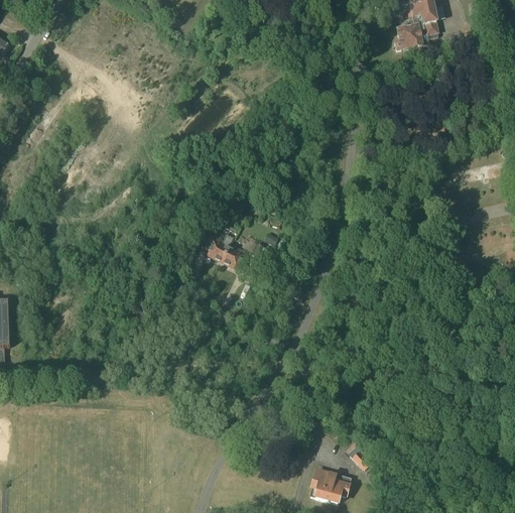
[(399,41),(395,42),(397,50),(401,49),(402,50),(422,46),(429,44),(427,36),(438,33),(436,23),(437,23),(431,0),(408,0),(410,8),(411,7),(413,17),(412,17),(414,23),(416,22),(417,25),(397,29),(399,41)]
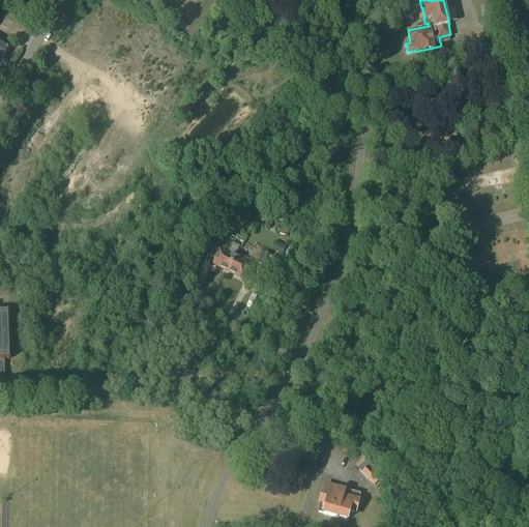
[(0,38),(0,49),(5,53),(10,45),(0,38)]
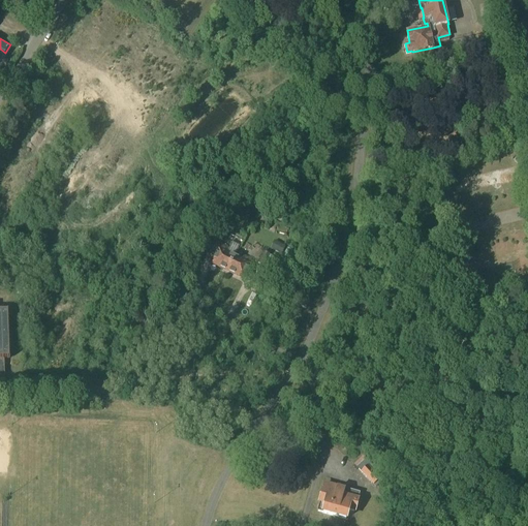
[(241,199),(231,202),(234,210),(243,208),(241,199)]
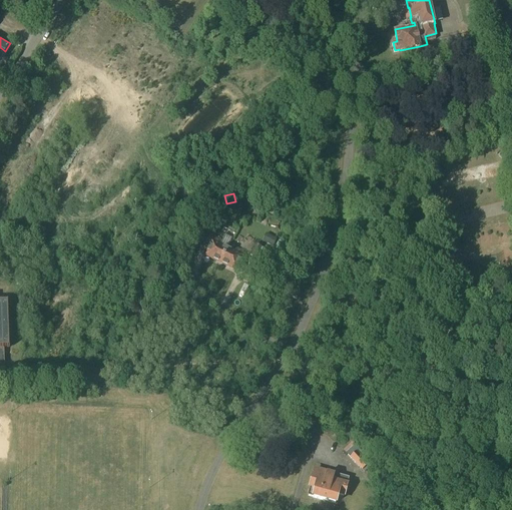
[(208,221),(213,223),(221,227),(225,218),(217,214),(212,212),(208,221)]
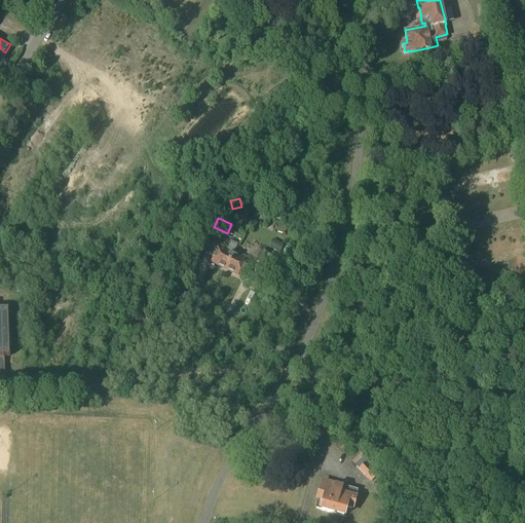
[(273,238),(269,247),(280,252),(285,245),(273,238)]
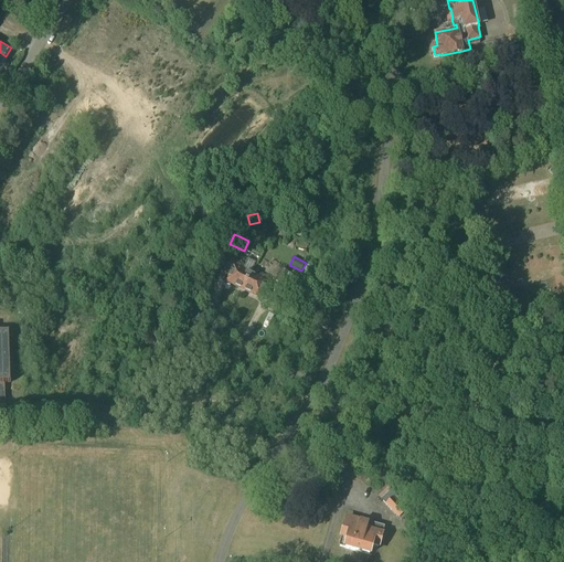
[(243,287),(251,273),(243,268),(244,265),(238,262),(236,265),(234,264),(226,279),(243,287)]
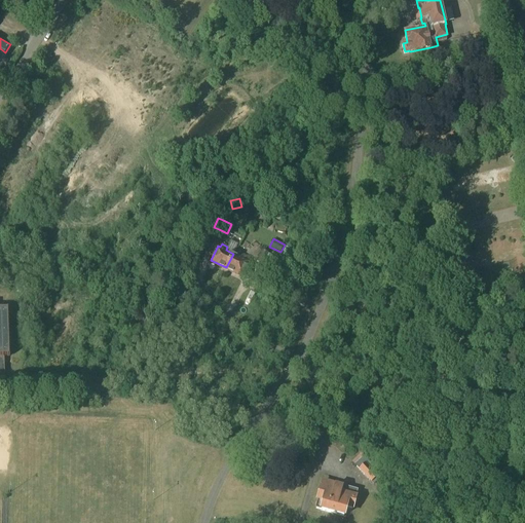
[(274,255),(262,249),(257,260),(269,266),(274,255)]
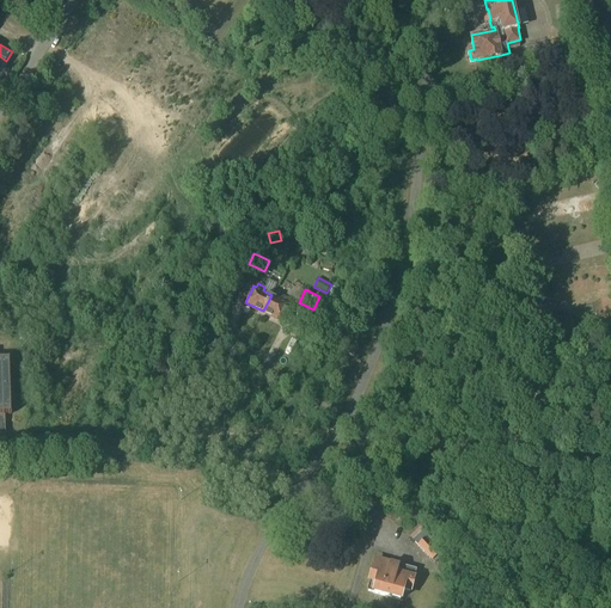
[(272,295),(263,311),(282,320),(289,304),(287,302),(289,299),(283,295),(281,299),(272,295)]
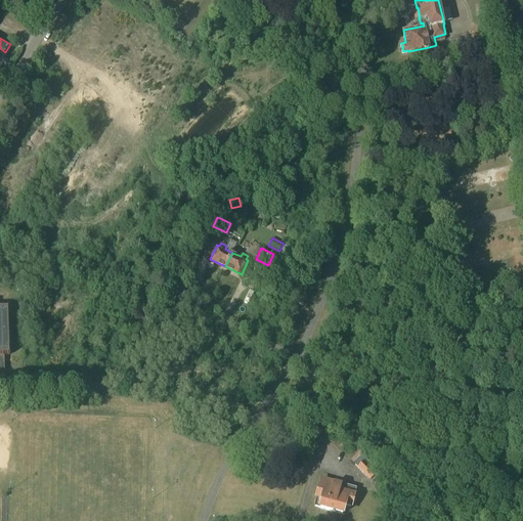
[(303,304),(307,295),(303,293),(299,301),(303,304)]
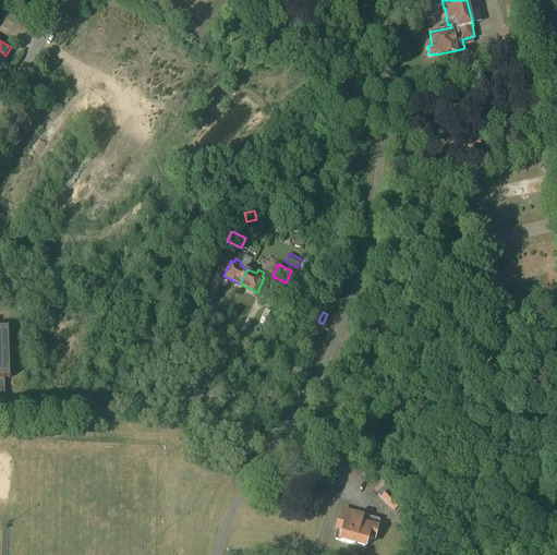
[(0,399),(5,399),(5,376),(10,376),(9,327),(0,327),(0,399)]
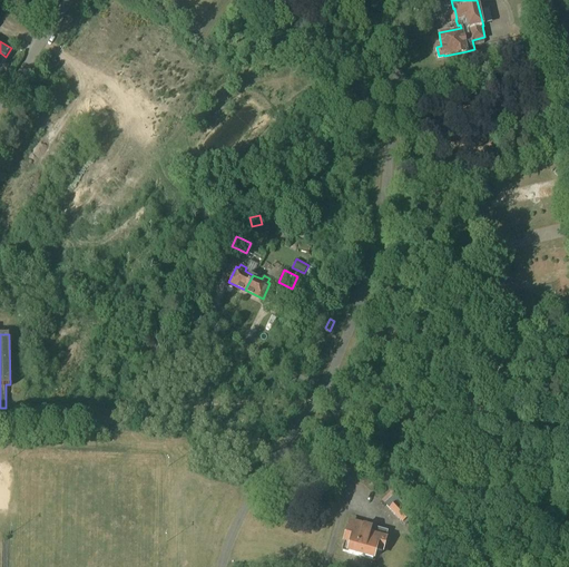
[(392,489),(381,498),(389,507),(403,522),(411,515),(396,499),(399,497),(392,489)]
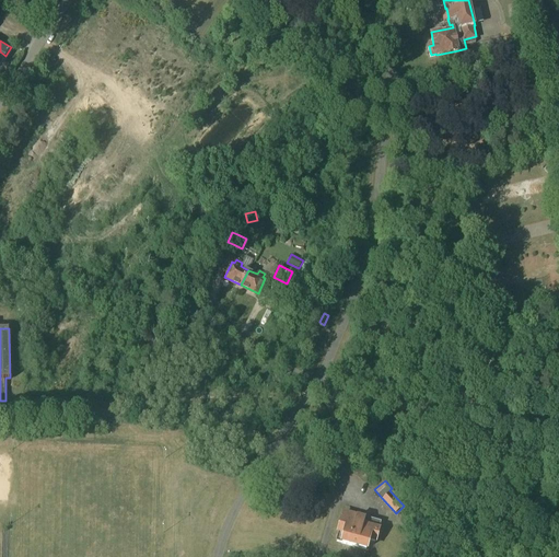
[(375,541),(380,526),(381,520),(344,510),(338,531),(339,531),(337,540),(342,541),(341,543),(367,549),(370,538),(375,541)]
